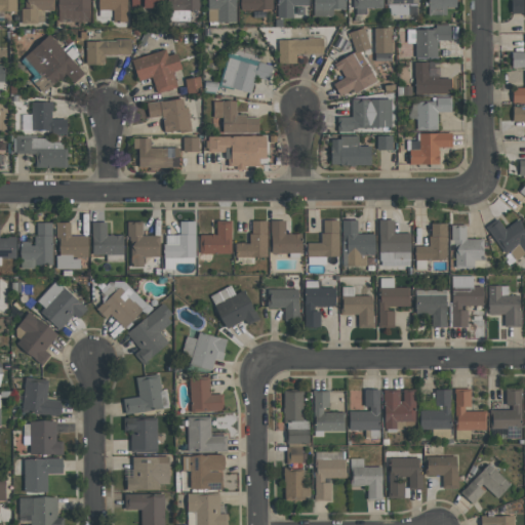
[(0,0),(0,11),(17,11),(16,0),(0,0)]
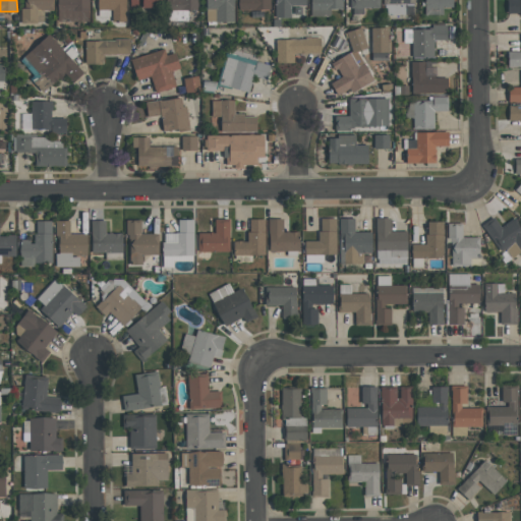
[(21,22),(44,22),(44,11),(54,11),(53,0),(24,0),(25,8),(21,8),(21,22)]
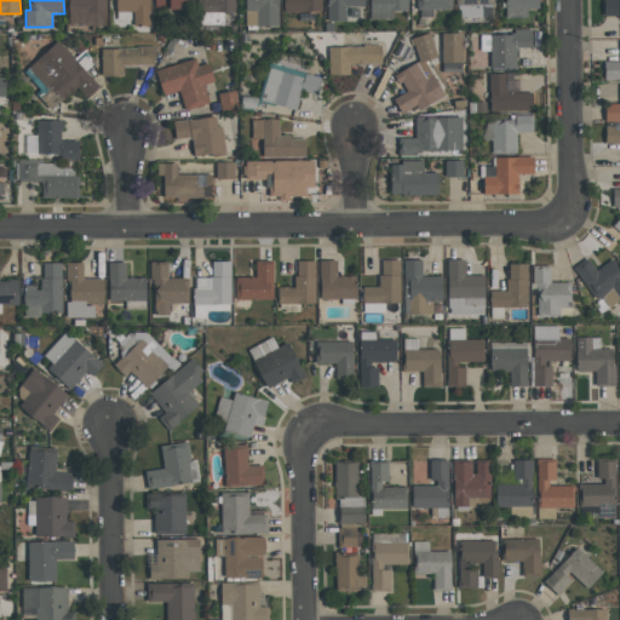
[(105,26),(105,0),(67,0),(68,26),(105,26)]
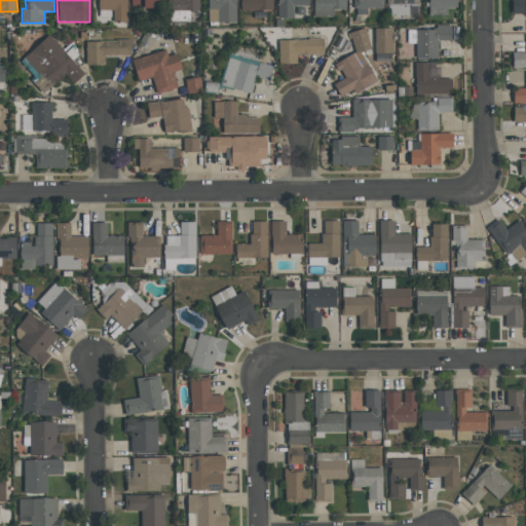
[(127,22),(126,0),(96,0),(97,10),(112,10),(112,23),(127,22)]
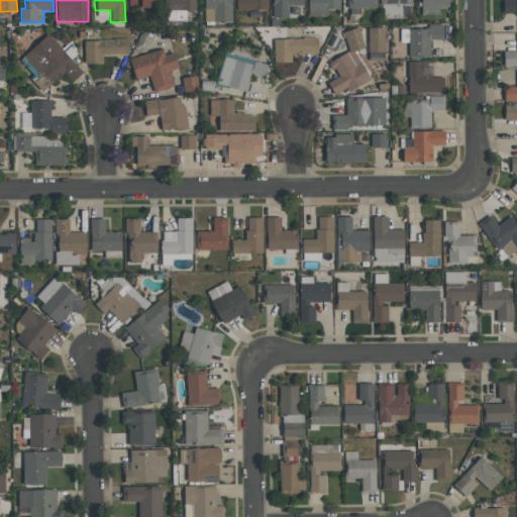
[(186,10),(196,10),(196,0),(165,0),(165,20),(186,20),(186,10)]
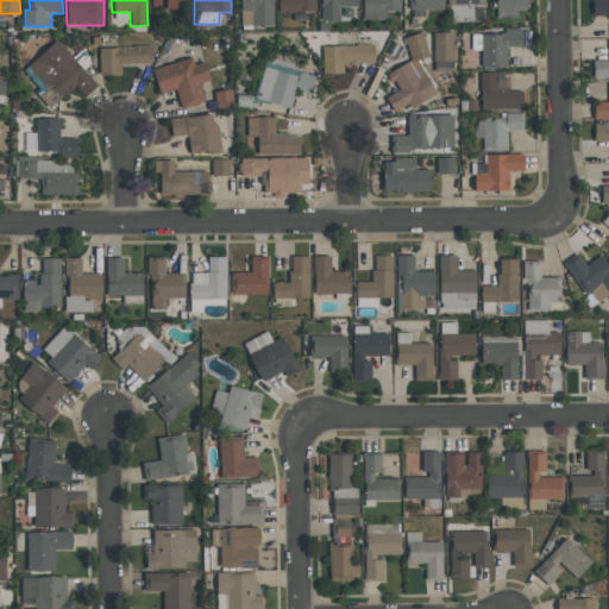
[(238,0),(239,26),(274,25),(272,0),(238,0)]
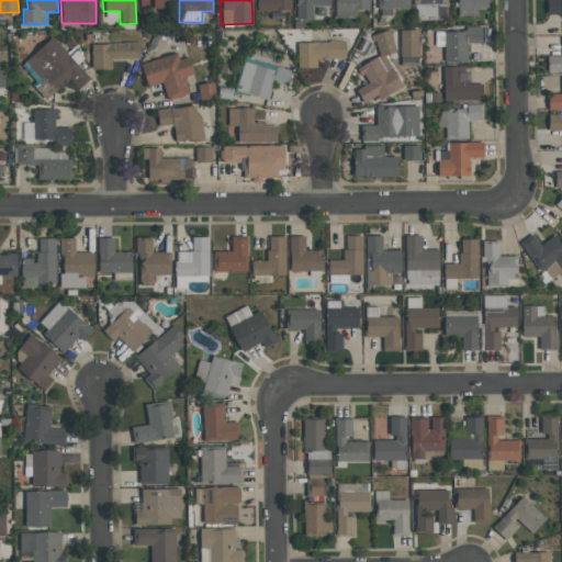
[(257,0),(257,11),(292,10),(291,0),(257,0)]
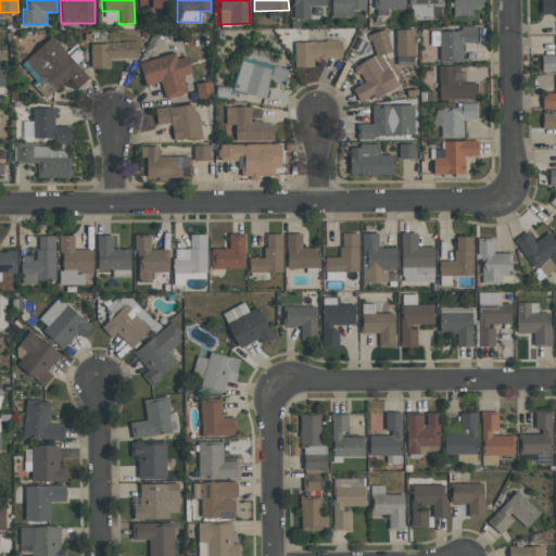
[(326,0),(293,0),(293,19),(310,20),(310,7),(326,7),(326,0)]
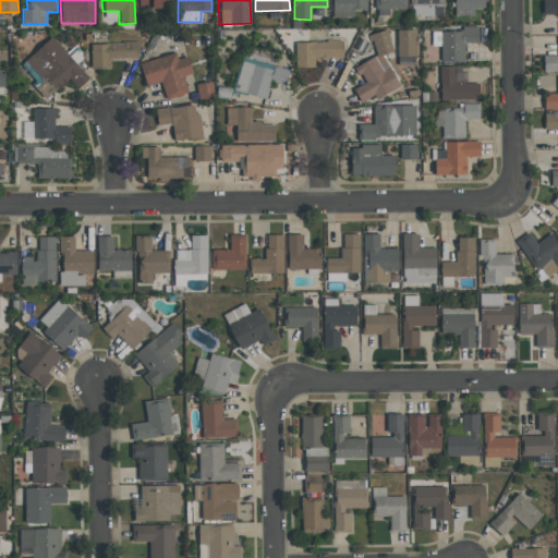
[(353,10),(367,10),(366,0),(332,0),(332,17),(353,17),(353,10)]
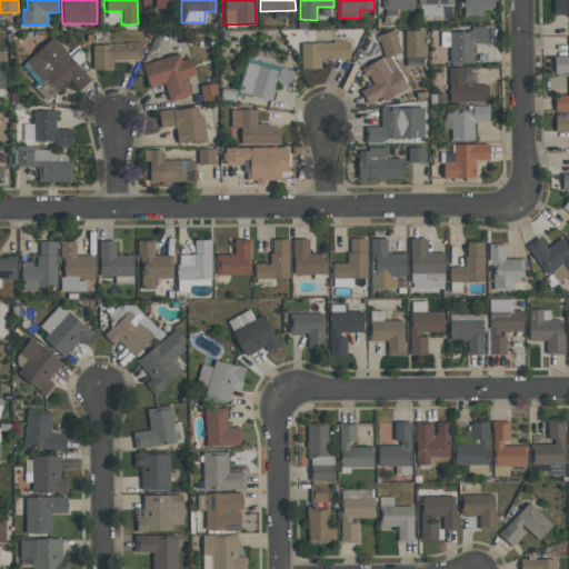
[(413,0),(380,0),(381,16),(397,16),(397,9),(415,9),(413,0)]
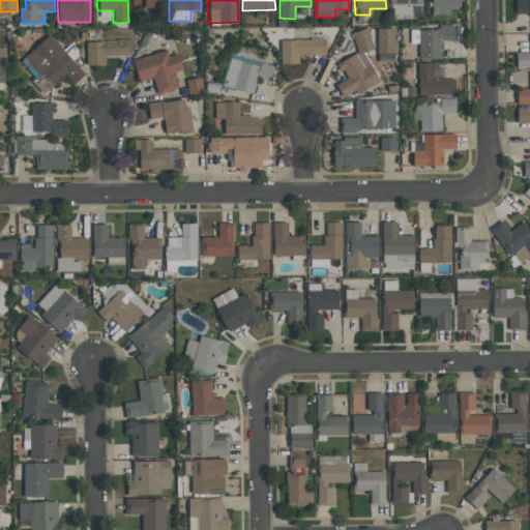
[(421,15),(420,0),(389,0),(390,16),(421,15)]
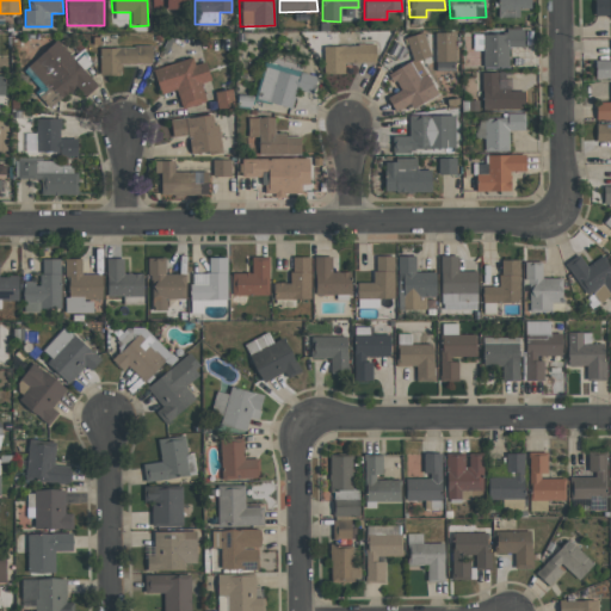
[(531,10),(530,0),(497,0),(498,18),(519,17),(519,10),(531,10)]
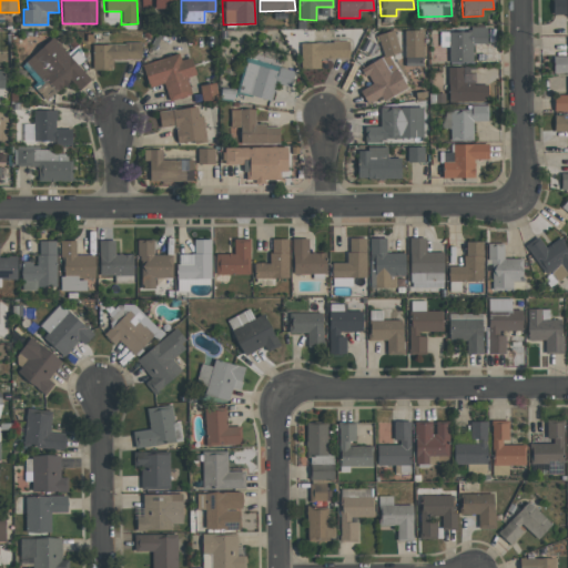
[(567,0),(551,0),(553,16),(567,16),(567,0)]
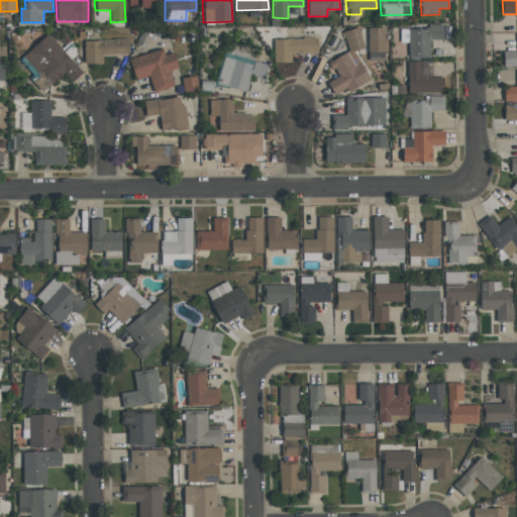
[(342,33),(350,50),(329,62),(337,78),(327,82),(334,97),(370,80),(355,52),(366,46),(355,26),(342,33)]
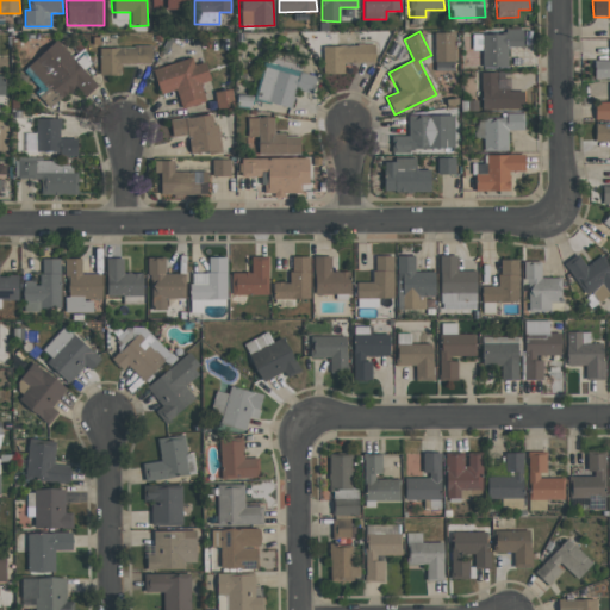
[(508,67),(508,48),(523,47),(523,31),(472,32),(472,50),(481,50),(481,67),(508,67)]
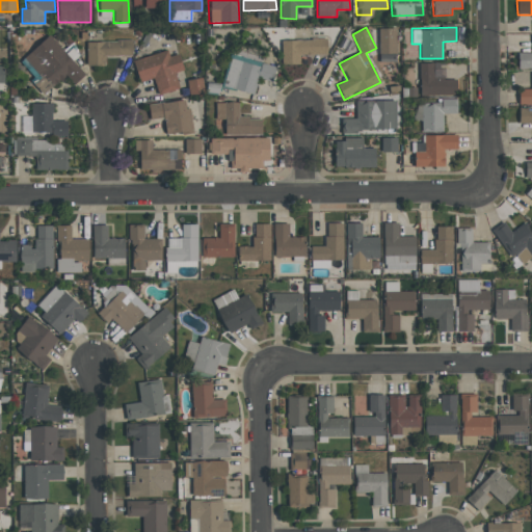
[(379,61),(398,61),(397,44),(395,44),(395,28),(378,29),(379,61)]
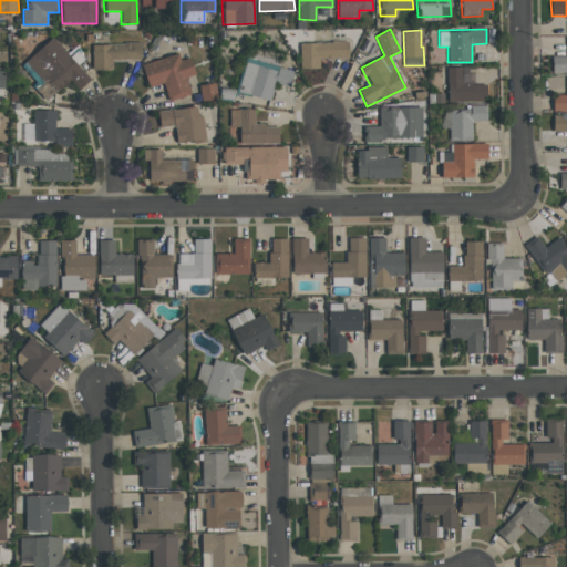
[(24,61),(44,85),(41,89),(47,95),(55,89),(58,91),(71,79),(79,89),(90,80),(53,37),(24,61)]
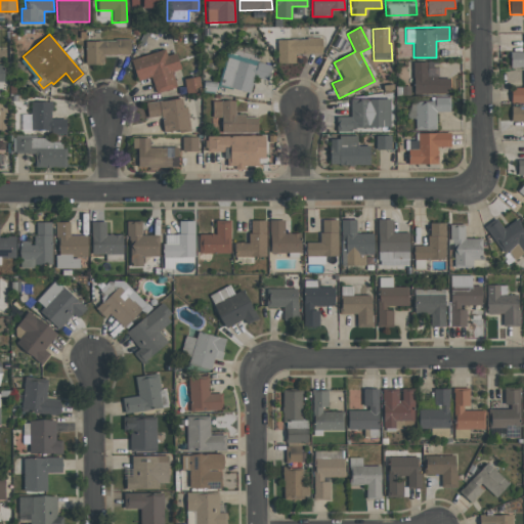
[(523,34),(523,35),(523,51),(510,51),(511,67),(523,66),(523,34)]
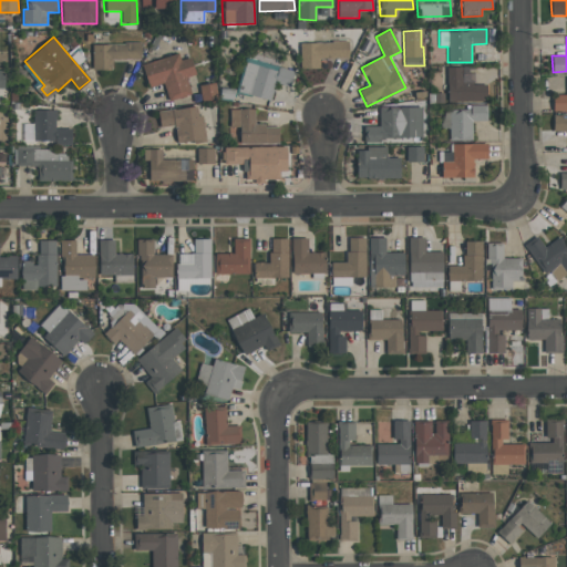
[(300,69),(320,68),(320,59),(348,58),(348,41),(299,43),(300,69)]
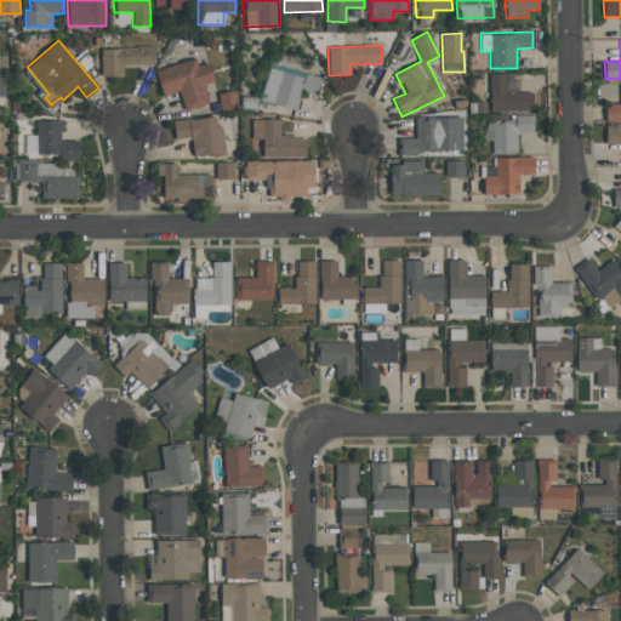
[(154,47),(101,49),(101,77),(123,77),(121,66),(154,64),(154,47)]
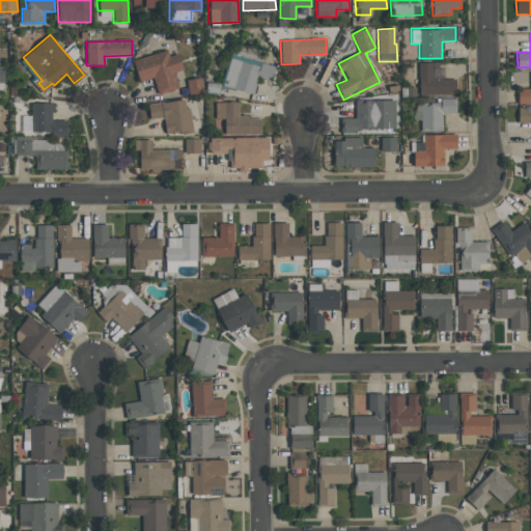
[(133,60),(139,82),(152,78),(158,94),(178,88),(174,73),(183,70),(178,54),(169,56),(167,51),(133,60)]
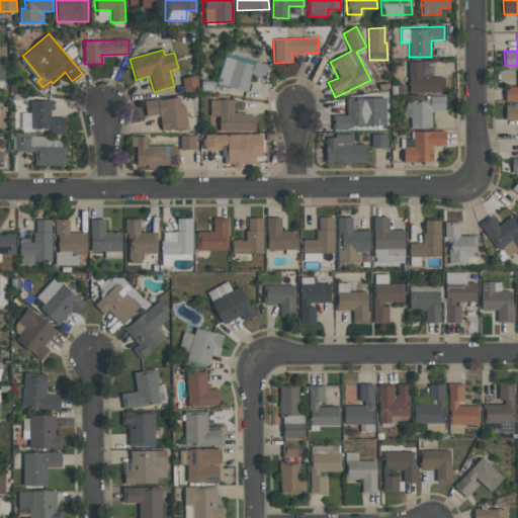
[(247,92),(251,76),(266,80),(270,66),(225,53),(217,83),(247,92)]
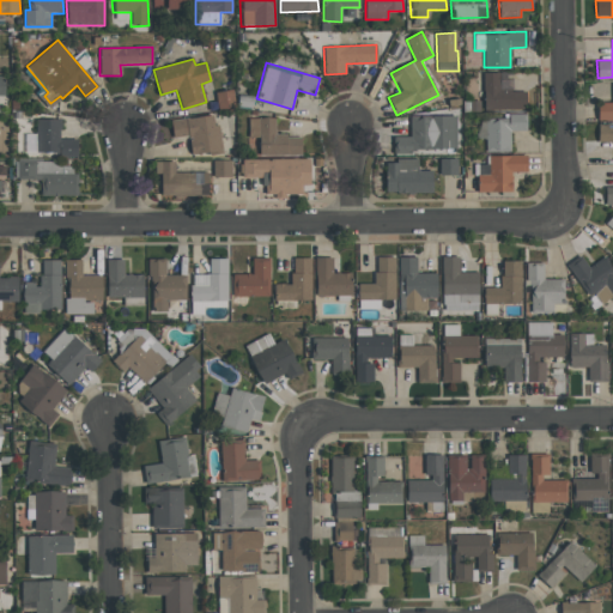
[(484,110),(527,109),(527,91),(511,92),(511,72),(483,73),(484,110)]
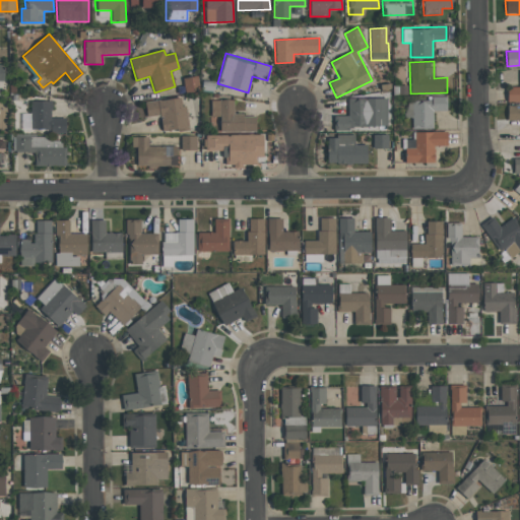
[(519,70),(519,71),(519,75),(519,86),(507,87),(507,102),(519,102),(519,70)]
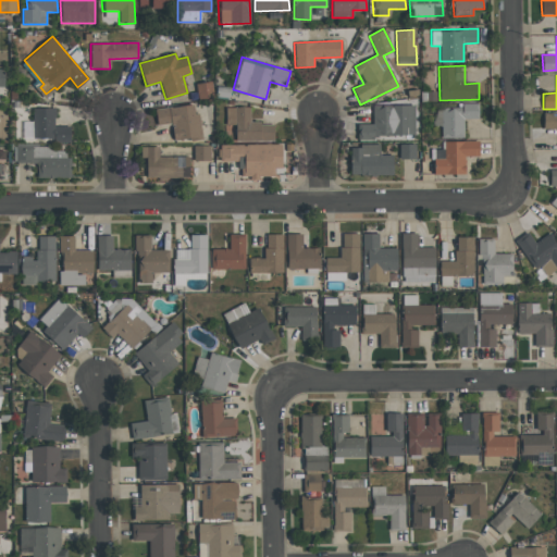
[(202,139),(198,112),(194,113),(193,104),(148,110),(149,118),(148,118),(150,126),(171,123),(174,143),(202,139)]
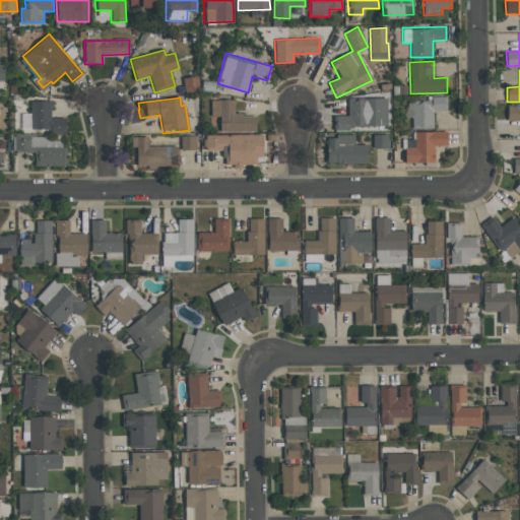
[(369,128),(368,99),(347,99),(347,116),(333,116),(333,129),(369,128)]
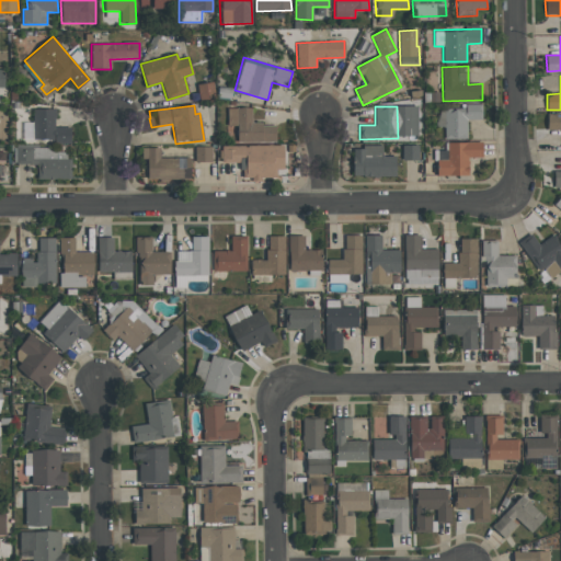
[(467,138),(467,121),(482,119),(481,106),(437,106),(437,127),(444,127),(445,139),(467,138)]
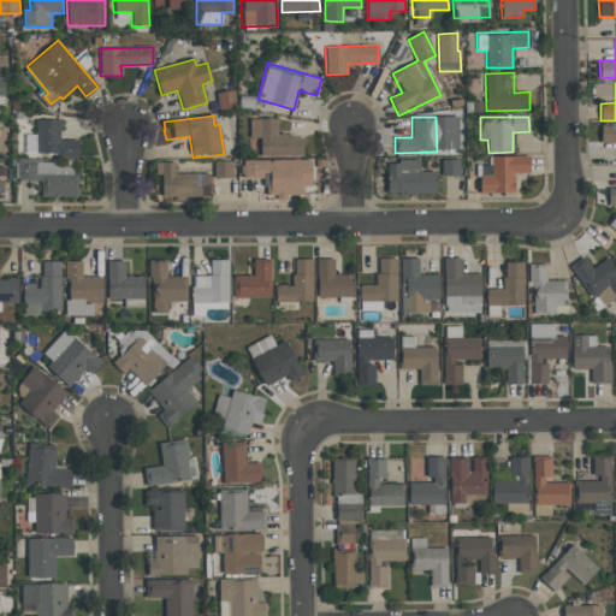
[(303,155),(302,136),(276,136),(276,118),(249,118),(249,137),(260,137),(261,157),(303,155)]
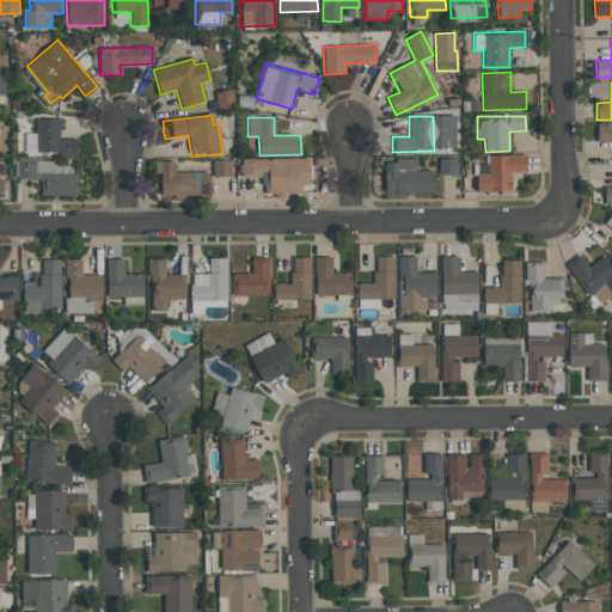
[(77,140),(60,140),(60,118),(36,118),(36,155),(77,155),(77,140)]
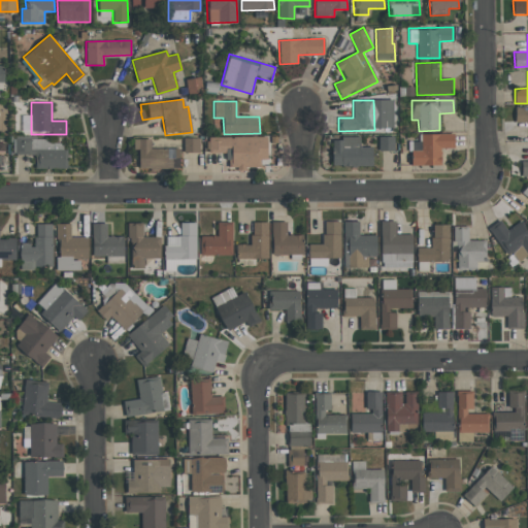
[(527,106),(515,107),(515,124),(527,123),(527,106)]
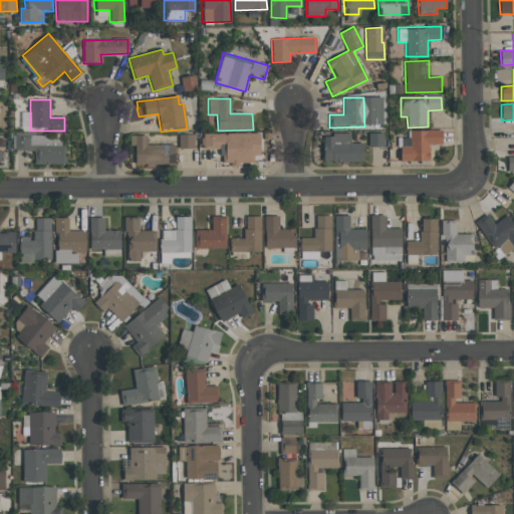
[(410,131),(410,146),(400,147),(401,162),(429,161),(429,144),(442,144),(442,130),(410,131)]
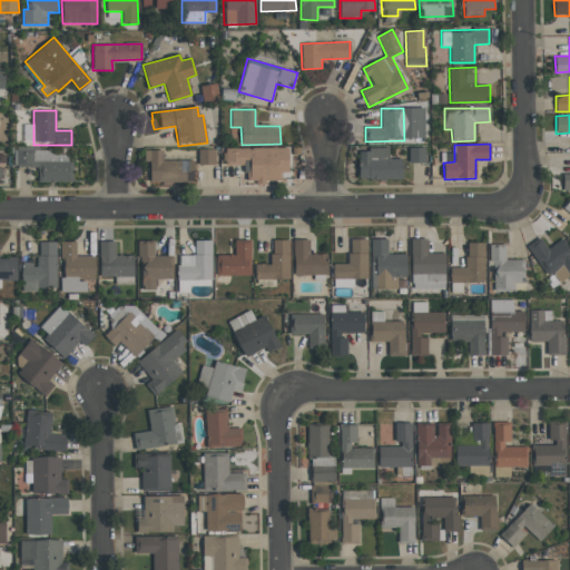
[(288,147),(224,148),(224,166),(245,165),(245,182),(281,182),(281,172),(288,172),(288,147)]
